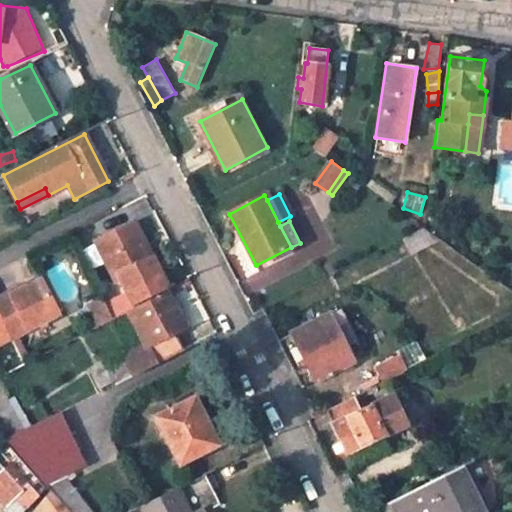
[(151,260),(132,222),(95,242),(113,278),(119,275),(131,298),(121,303),(122,306),(125,312),(169,289),(153,259),(151,260)]
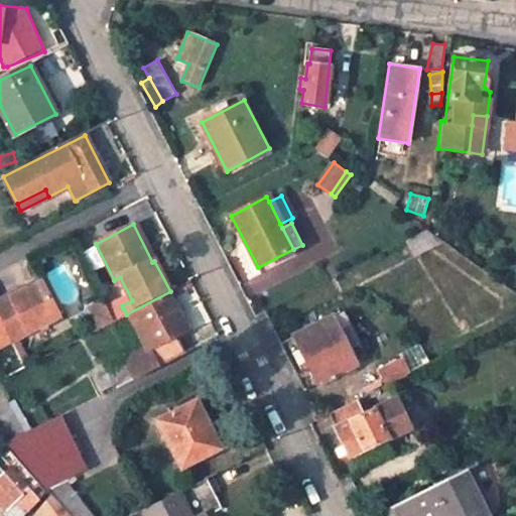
[(12,341),(59,314),(40,280),(11,295),(9,293),(0,297),(0,319),(7,333),(12,341)]
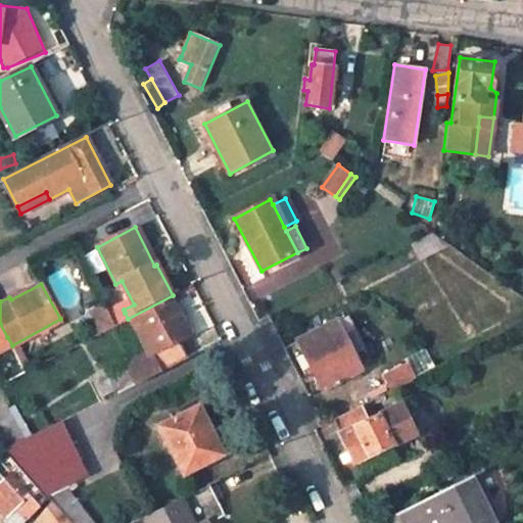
[(188,359),(180,340),(191,334),(173,299),(134,320),(151,350),(153,354),(134,365),(141,381),(188,359)]
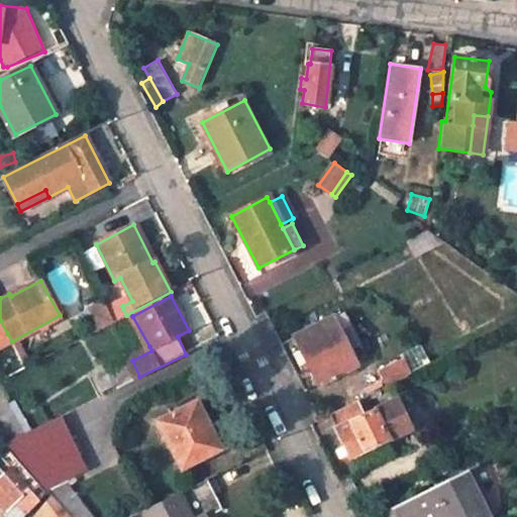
[(123,309),(112,315),(116,321),(126,315),(123,309)]
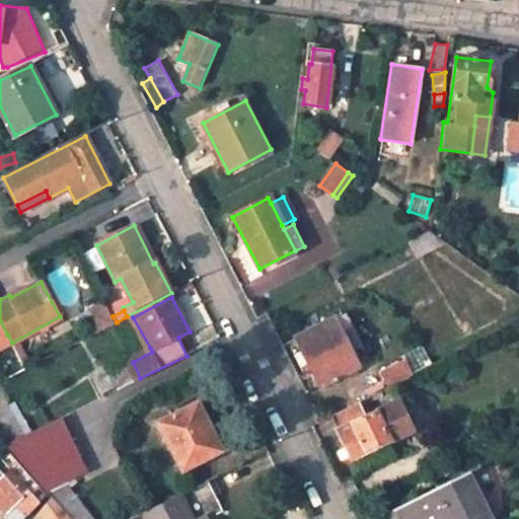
[(361,345),(346,313),(297,339),(302,351),(296,355),(301,368),(309,363),(320,386),(360,367),(351,350),(361,345)]
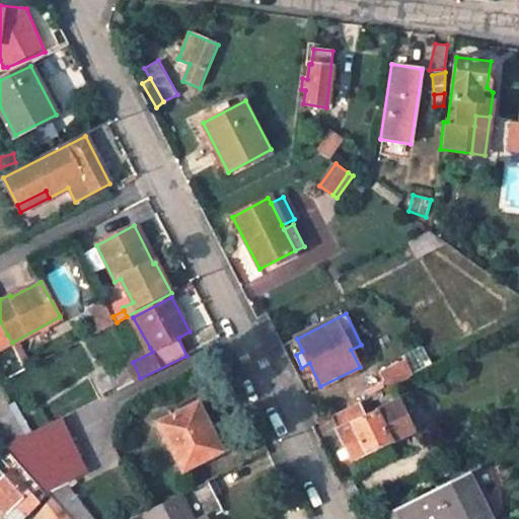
[(85,330),(88,337),(117,322),(113,316),(85,330)]
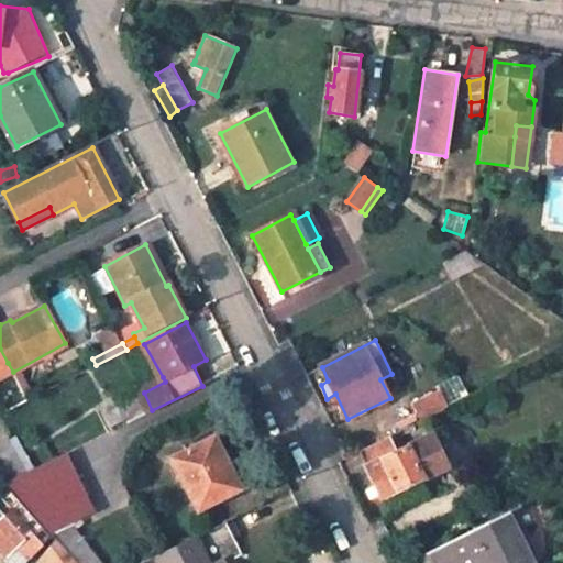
[(142,389),(144,393),(165,382),(163,377),(142,389)]
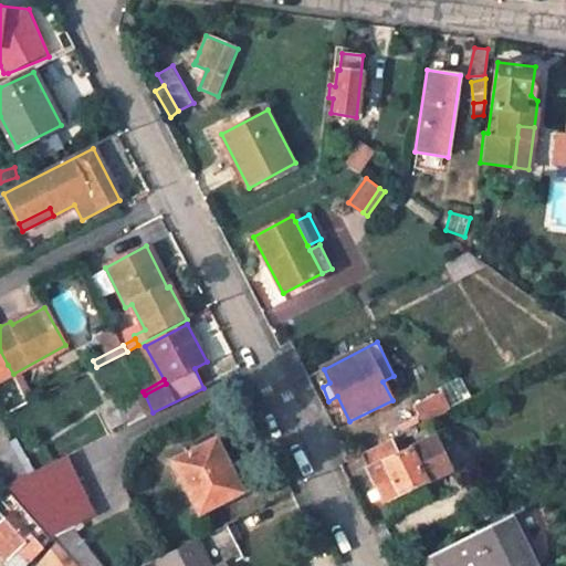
[(443,395),(416,408),(422,423),(450,410),(443,395)]
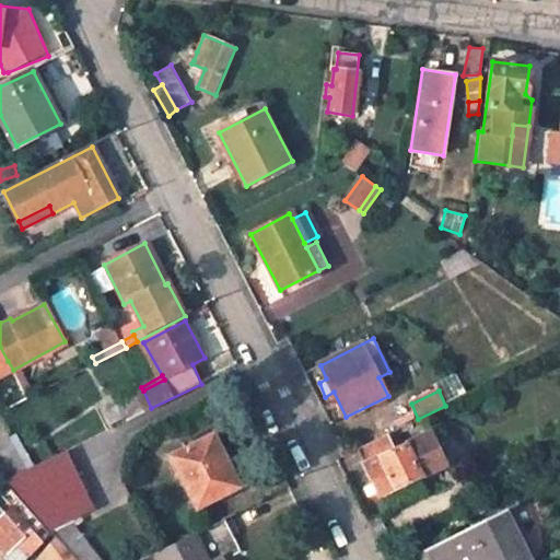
[(138,396),(117,406),(123,418),(143,407),(138,396)]
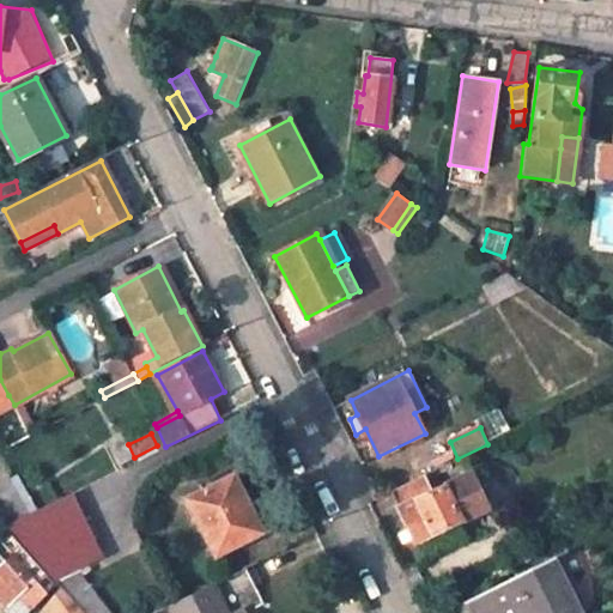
[(416,545),(463,522),(492,508),(472,469),(442,486),(432,491),(425,475),(390,493),(416,545)]
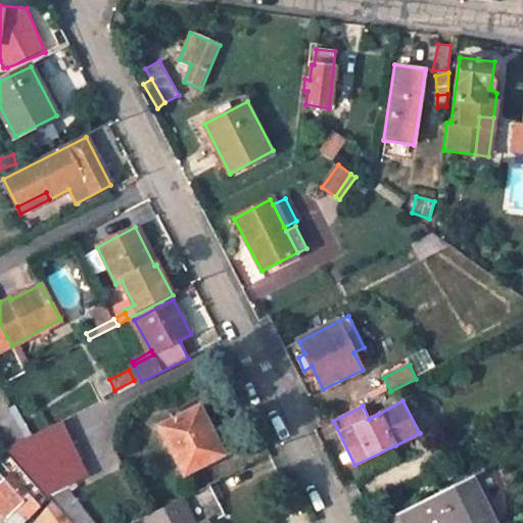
[(0,423),(13,418),(4,401),(0,402),(0,423)]
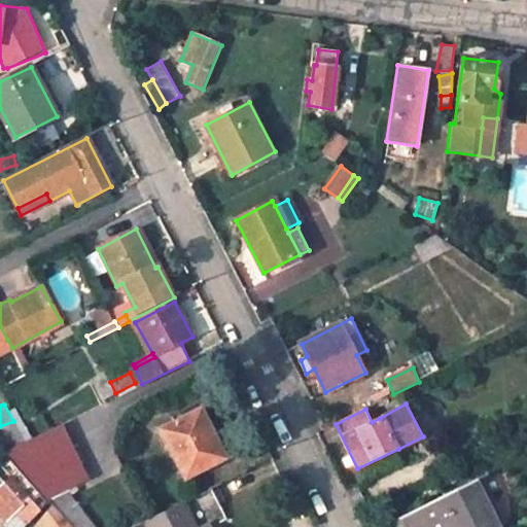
[(380,418),(373,405),(365,409),(372,422),(380,418)]
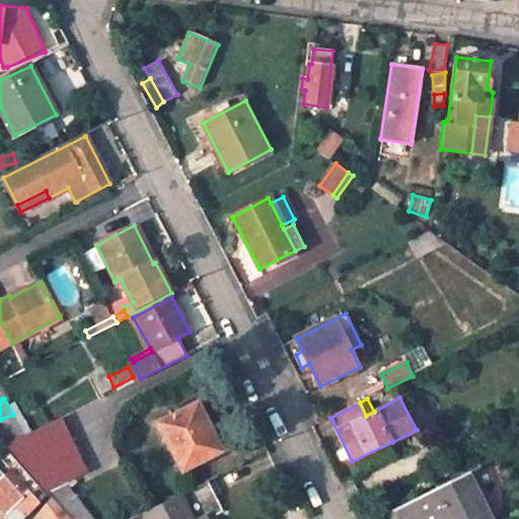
[(223,452),(230,448),(206,401),(200,404),(223,452)]
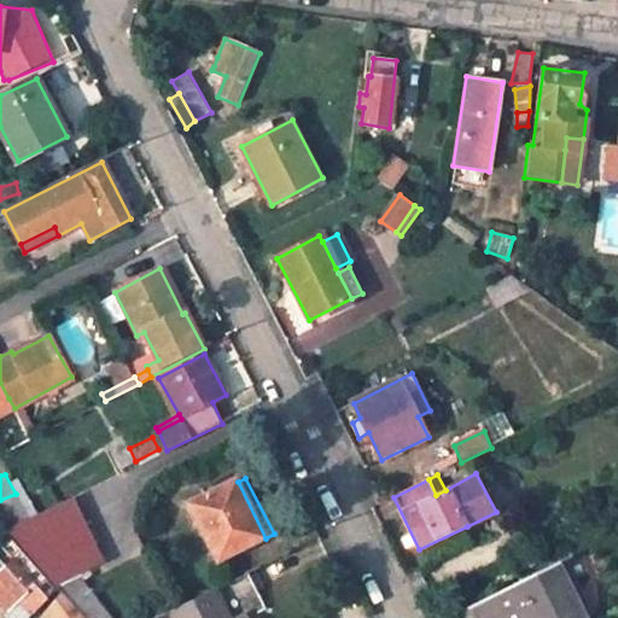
[(238,482),(191,506),(219,563),(266,538),(238,482)]
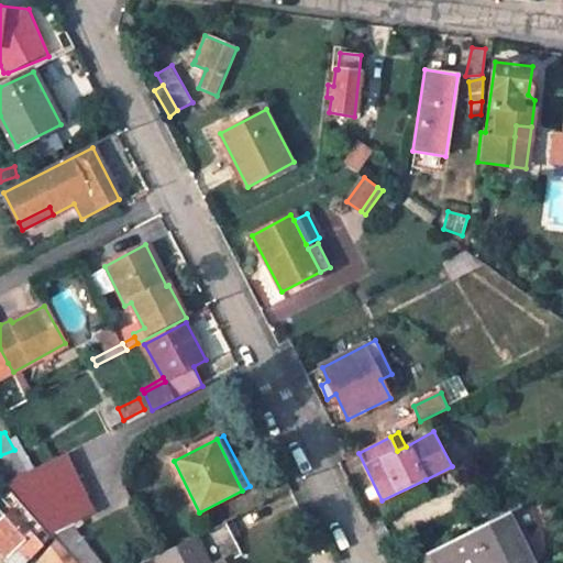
[(14,450),(0,455),(0,475),(7,483),(26,473),(14,450)]
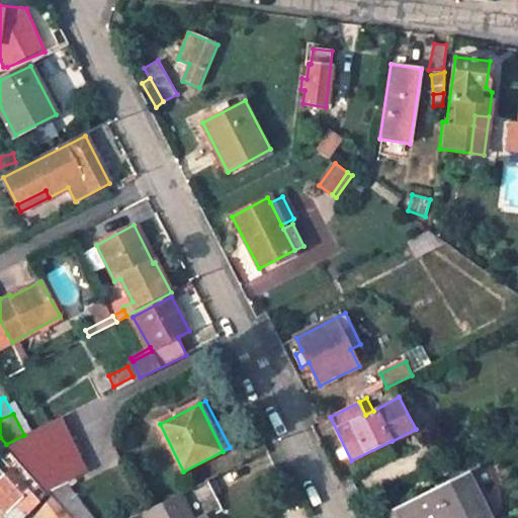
[(83,473),(57,419),(24,435),(6,444),(7,445),(47,491),(83,473)]
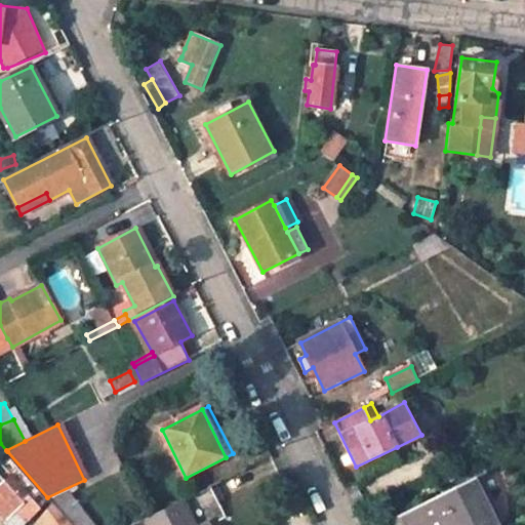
[(48,500),(11,459),(0,469),(9,480),(11,478),(39,510),(48,500)]
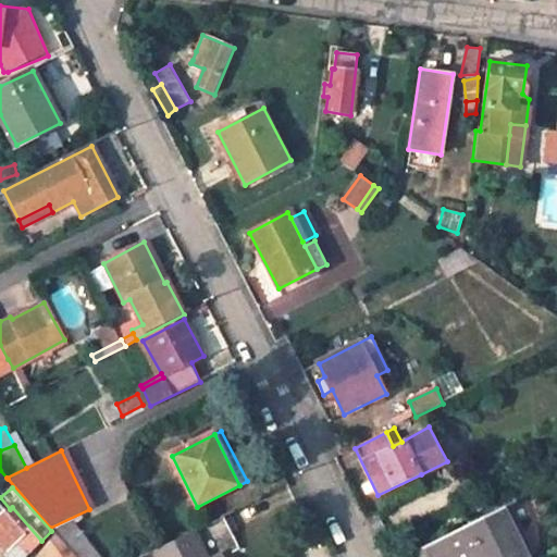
[(508,505),(428,546),(433,556),(528,556),(533,553),(508,505)]
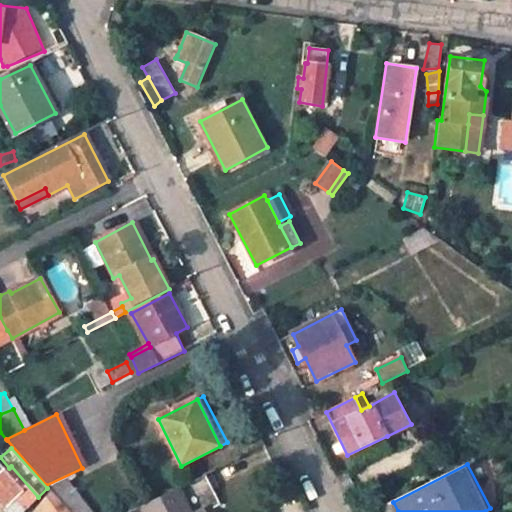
[(9,468),(0,476),(0,499),(2,502),(1,503),(6,508),(17,497),(27,509),(38,497),(11,466),(9,468)]
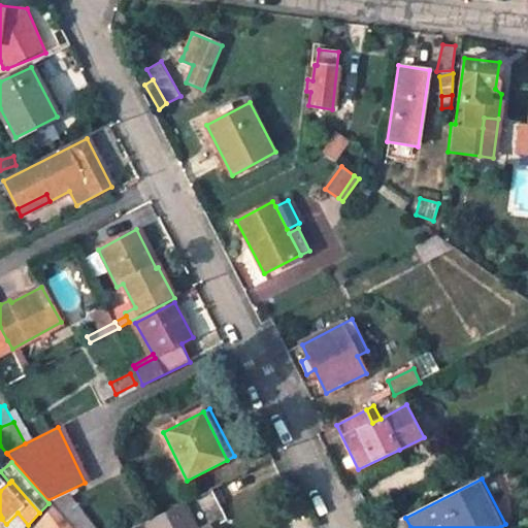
[(213,490),(185,503),(145,523),(147,527),(215,527),(229,521),(213,490)]
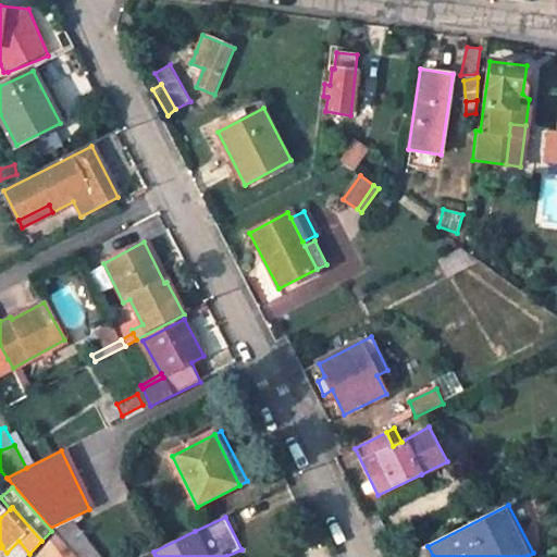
[(96,556),(66,523),(56,533),(75,556),(96,556)]
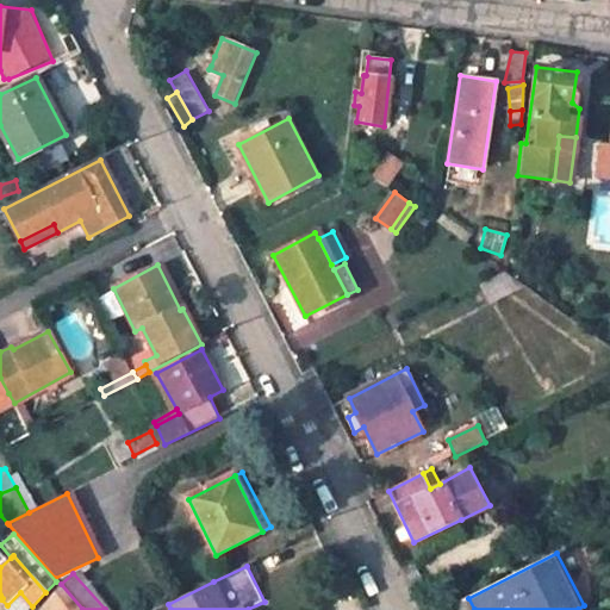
[(82,609),(61,584),(41,609),(82,609)]
